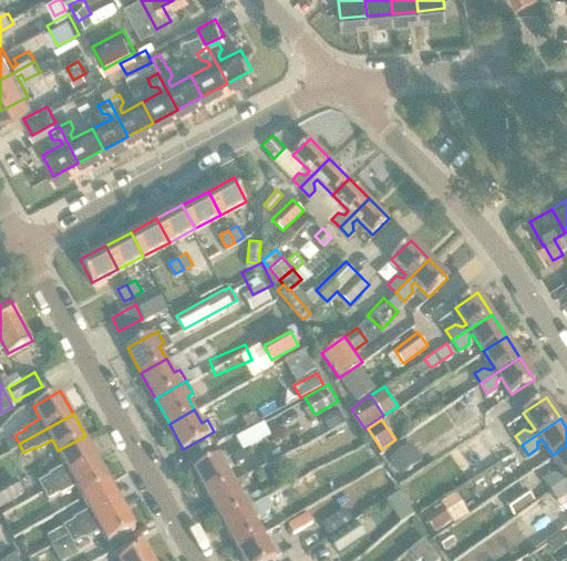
[(85,436),(58,450),(64,464),(49,473),(50,474),(39,480),(43,488),(98,458),(85,436)]
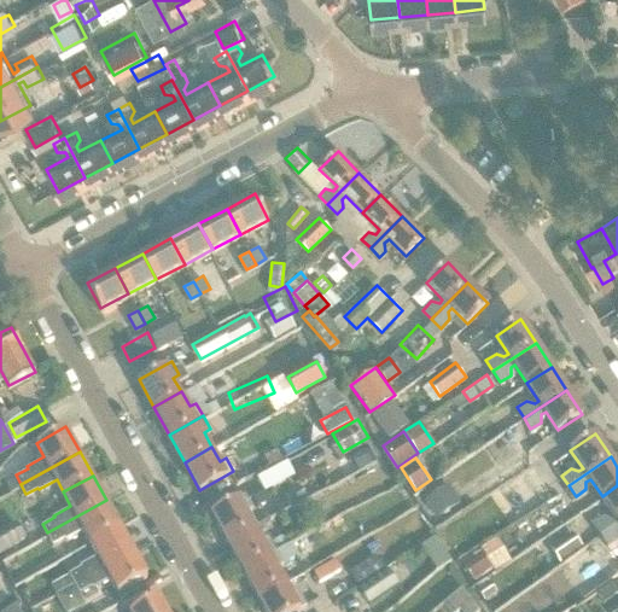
[(443,485),(425,497),(437,516),(455,503),(443,485)]
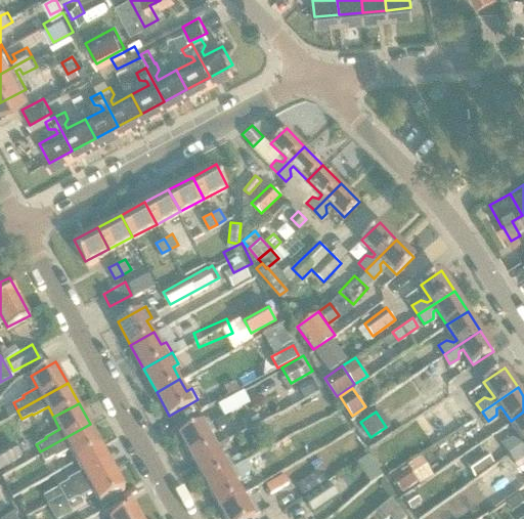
[(523,412),(511,421),(521,436),(518,439),(512,436),(503,442),(509,451),(523,440),(523,412)]
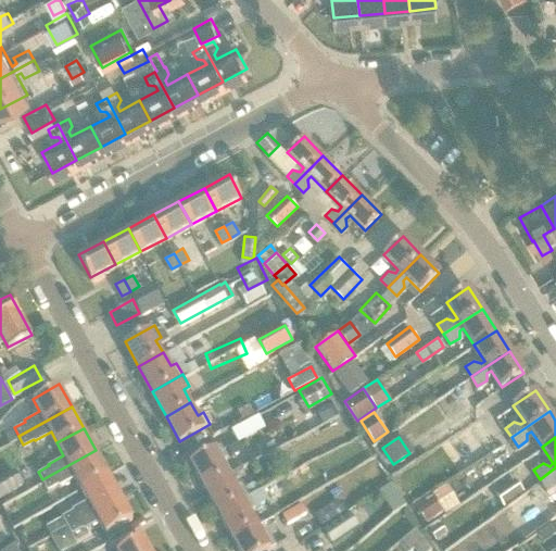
[(239,439),(228,445),(232,453),(244,447),(240,438),(239,439)]
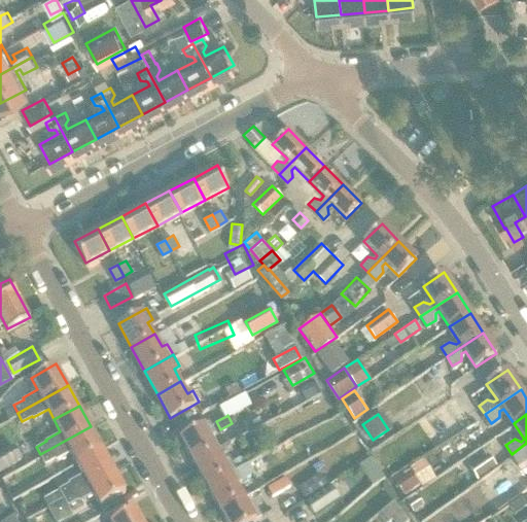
[(194,459),(216,446),(210,435),(215,431),(209,420),(204,423),(180,436),(194,459)]
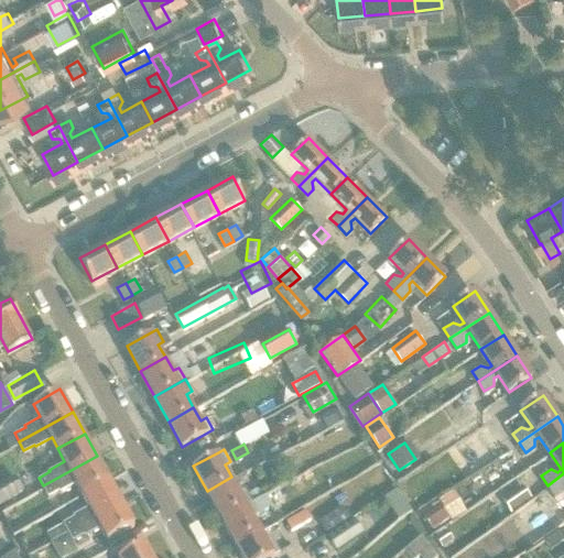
[(109,478),(97,456),(43,485),(49,494),(60,489),(61,490),(76,481),(83,493),(109,478)]
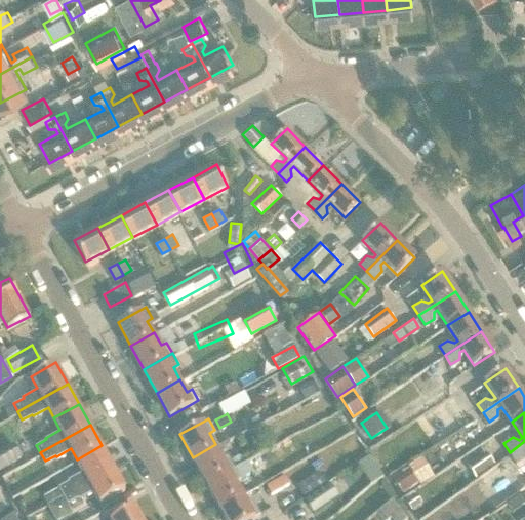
[(392,429),(378,437),(395,462),(408,452),(392,429)]
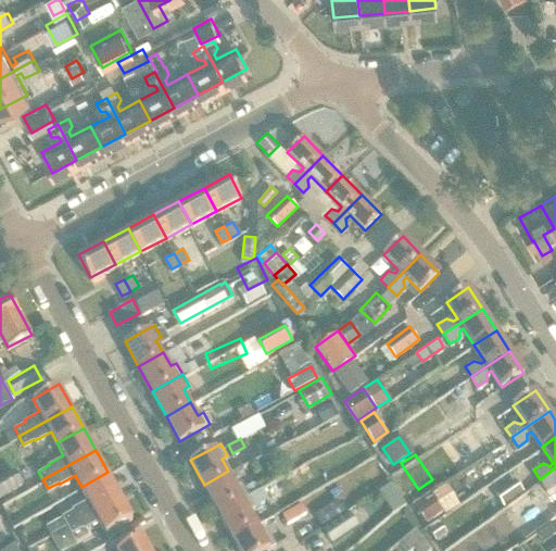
[(0,475),(0,496),(24,483),(15,467),(0,475)]
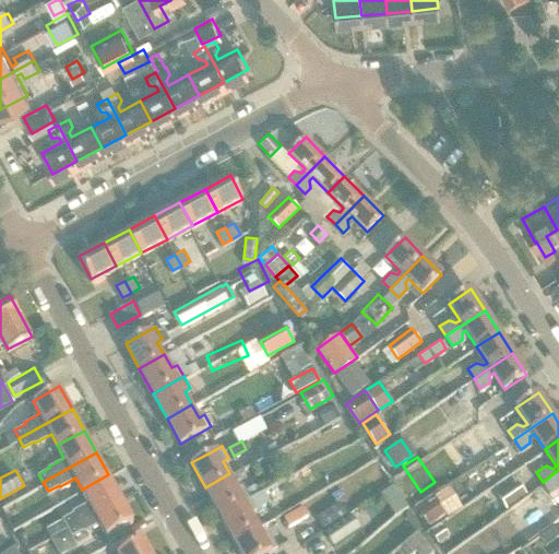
[(558,470),(543,482),(549,492),(558,485),(558,478),(558,470)]
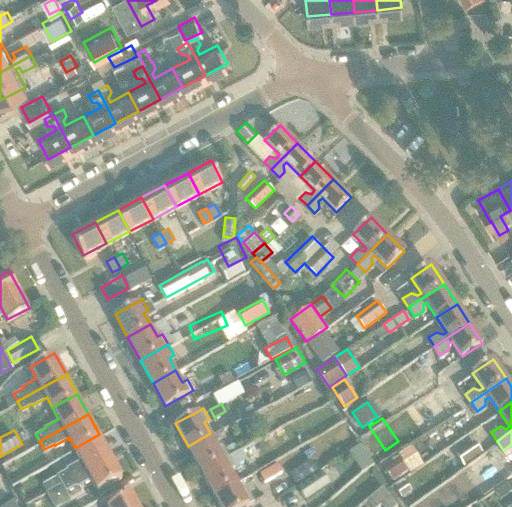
[(210,433),(188,446),(200,469),(228,454),(222,443),(217,446),(210,433)]
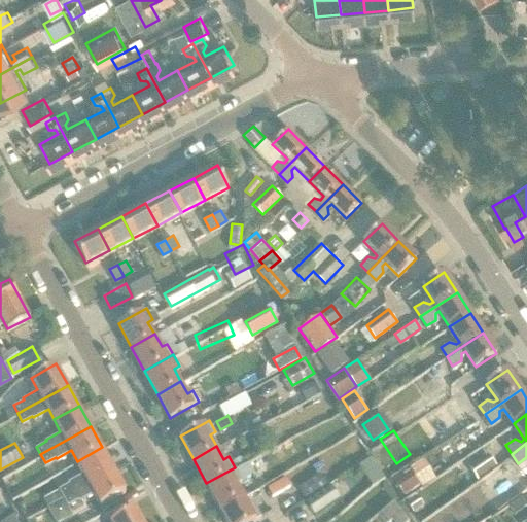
[(102,447),(77,461),(83,473),(68,481),(69,482),(59,488),(64,496),(114,468),(102,447)]
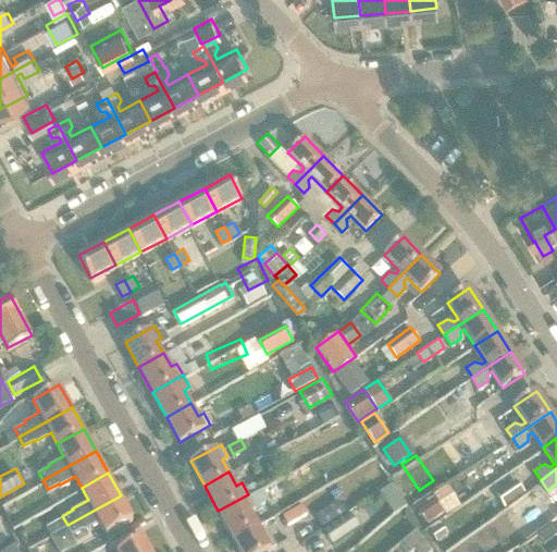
[(261,487),(255,475),(244,480),(250,492),(261,487)]
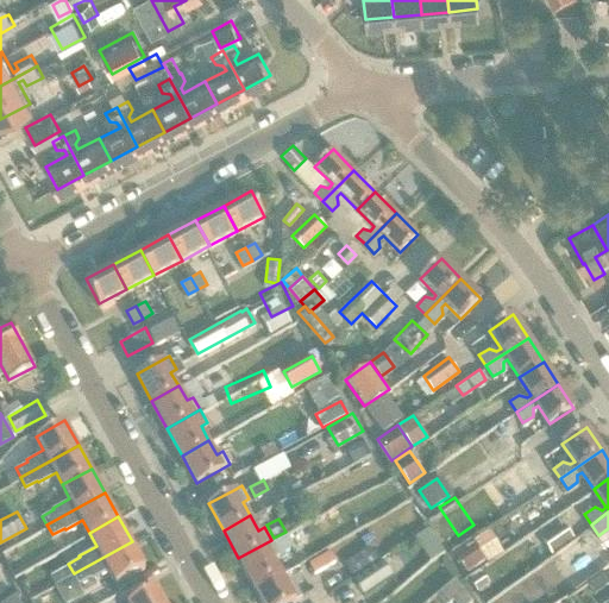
[(482,527),(495,545),(504,538),(491,520),(482,527)]
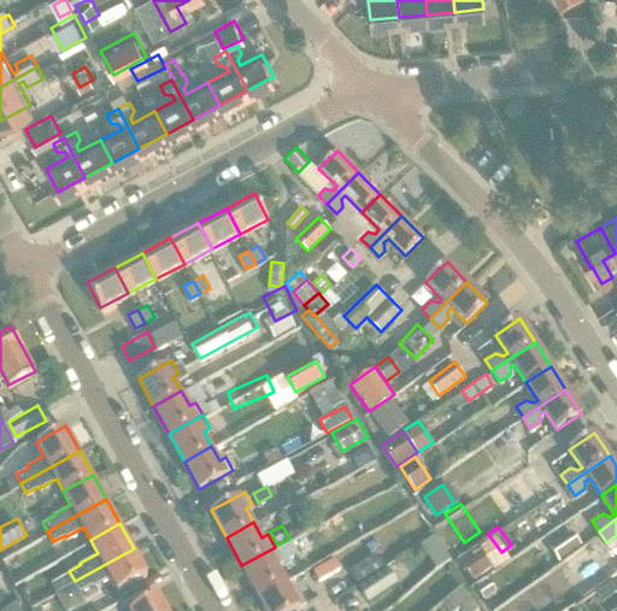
[(548,545),(558,559),(581,544),(571,529),(548,545)]
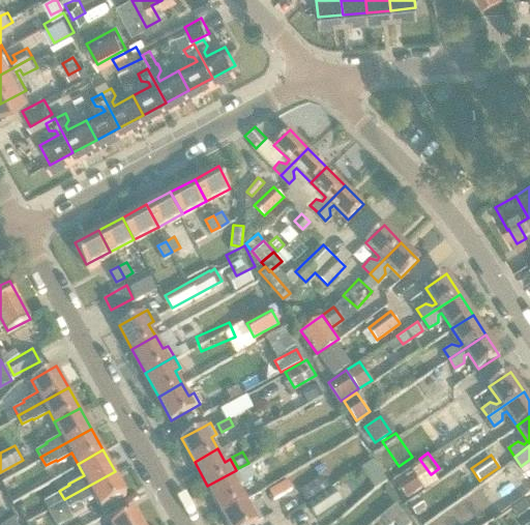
[(422,485),(412,468),(395,479),(406,495),(422,485)]
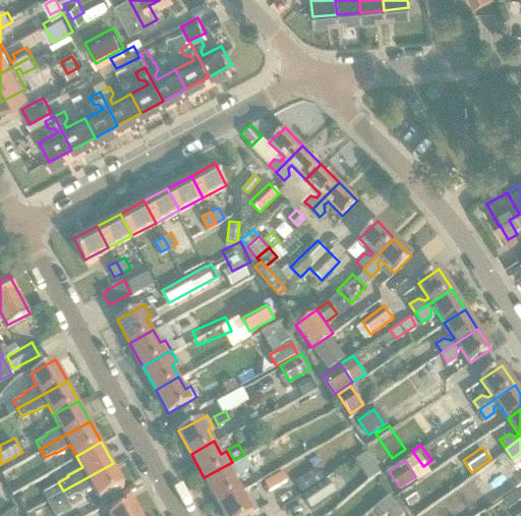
[(238,473),(232,462),(204,477),(217,501),(240,488),(233,475),(238,473)]
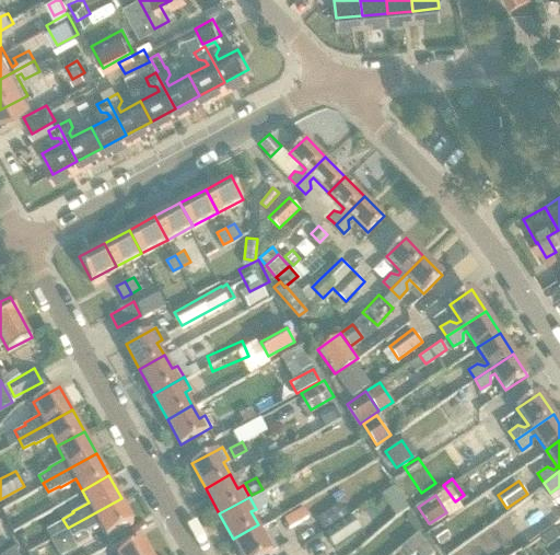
[(133,520),(121,498),(68,528),(72,535),(83,530),(84,531),(100,522),(106,534),(133,520)]
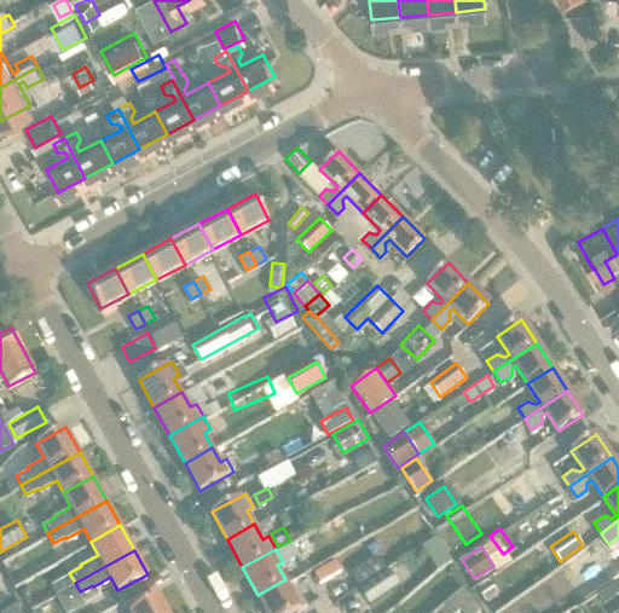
[(352,571),(359,584),(385,568),(376,554),(354,568),(352,571)]
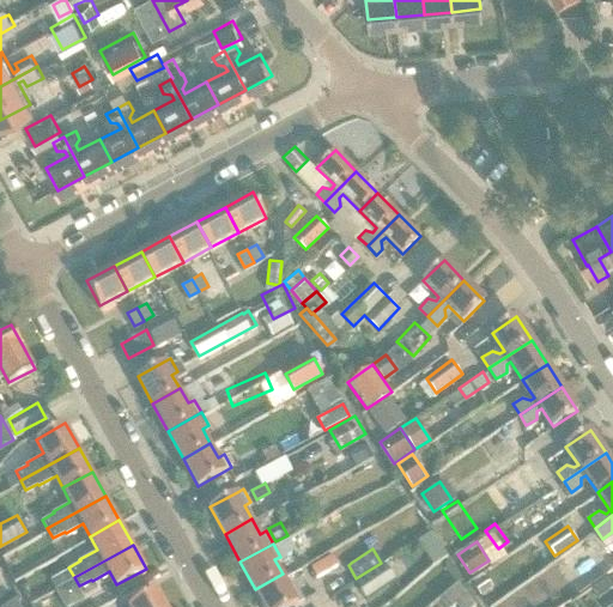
[(28,562),(34,576),(61,563),(55,550),(28,562)]
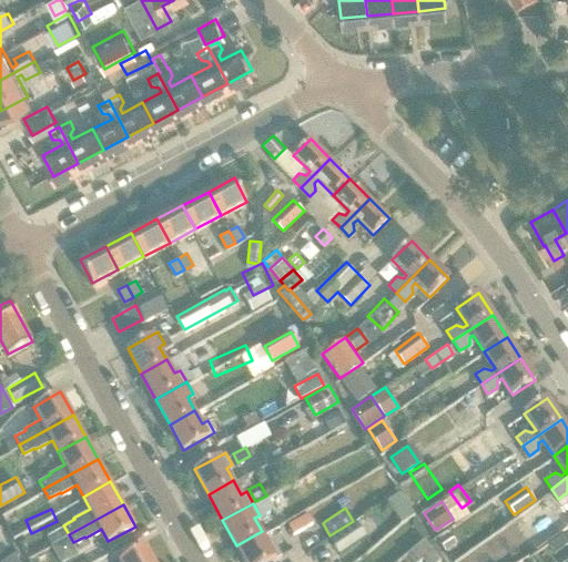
[(548,532),(567,519),(567,514),(565,509),(543,523),(548,532)]
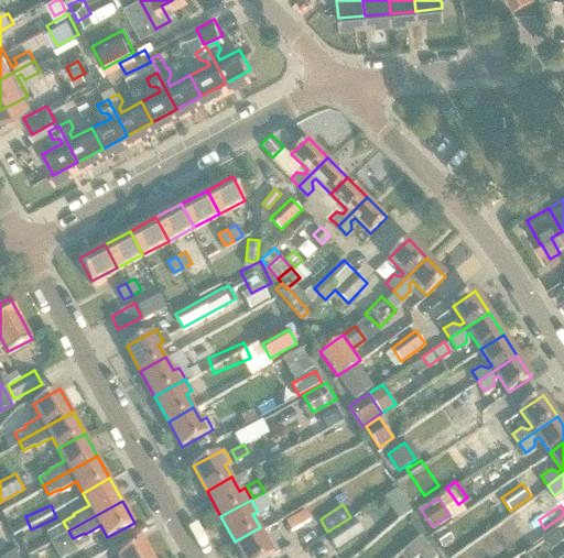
[(285,520),(291,528),(311,517),(305,507),(285,520)]
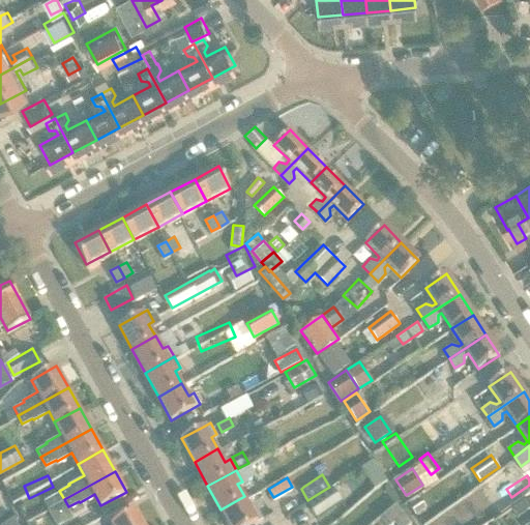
[(332,486),(311,500),(307,502),(316,516),(342,499),(332,486)]
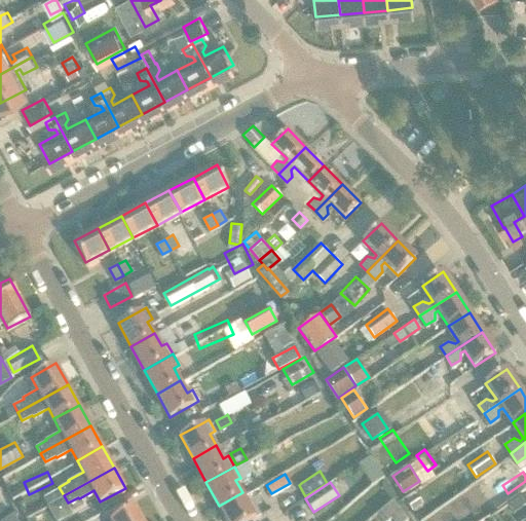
[(59,487),(43,495),(48,504),(64,495),(59,487)]
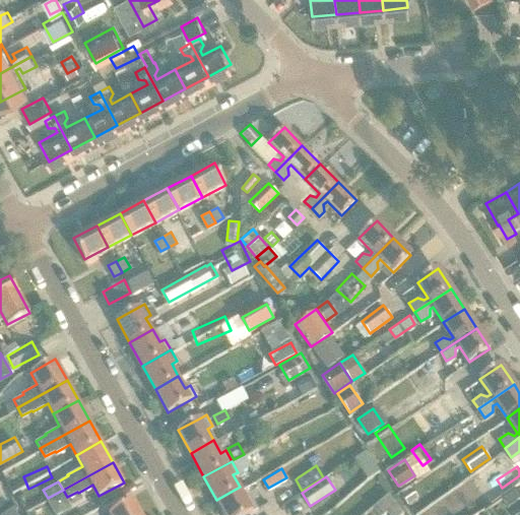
[(240,487),(216,500),(224,514),(244,514),(253,510),(257,507),(251,496),(246,499),(240,487)]
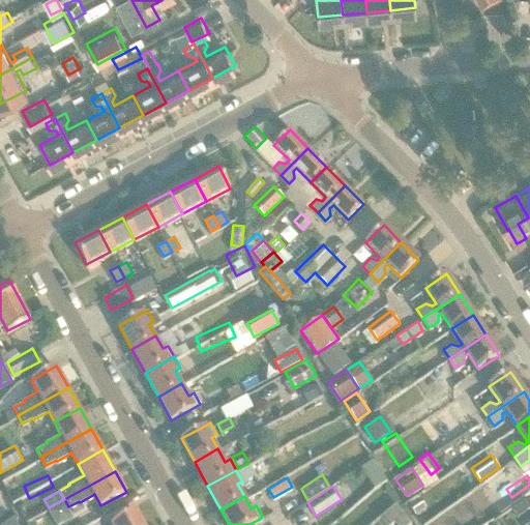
[(420,496),(409,503),(415,513),(427,504),(420,496)]
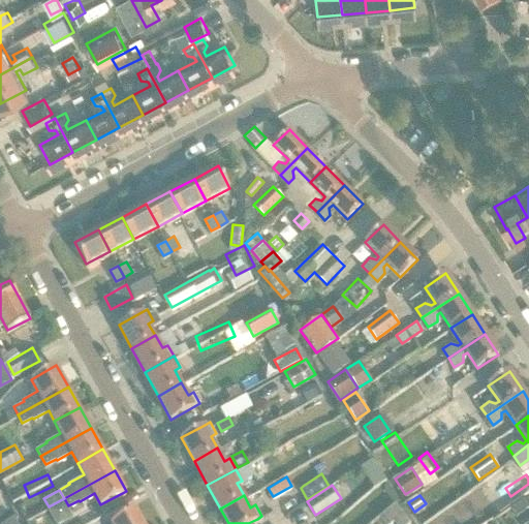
[(385,523),(387,523),(403,511),(395,501),(378,515),(385,523)]
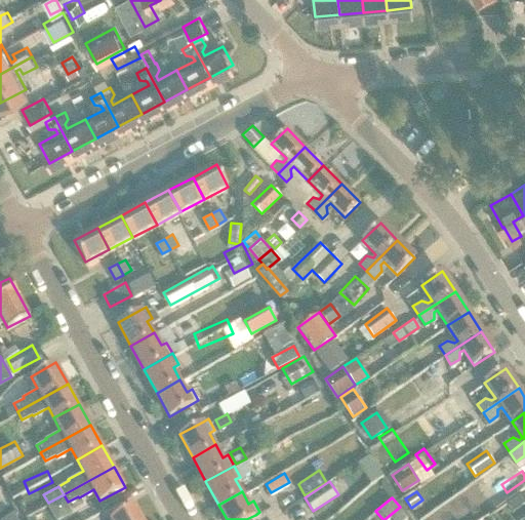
[(143,519),(134,505),(110,519),(143,519)]
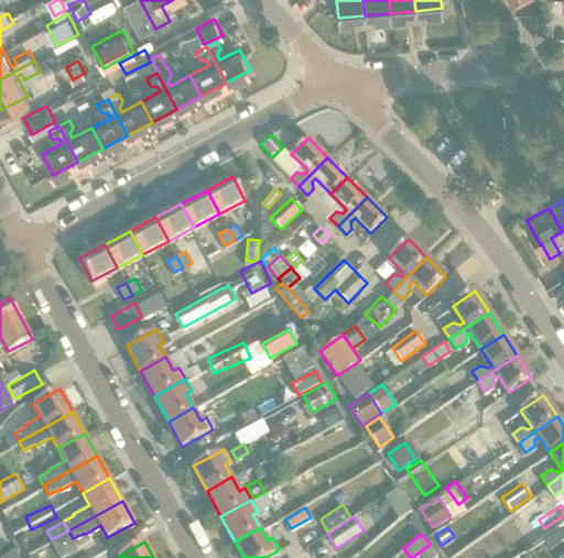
[(21,557),(14,548),(0,557),(21,557)]
